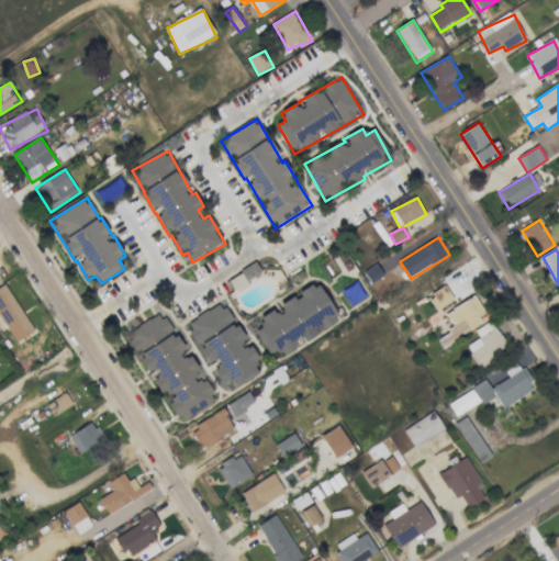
[(236,291),(264,275),(257,264),(230,279),(236,291)]
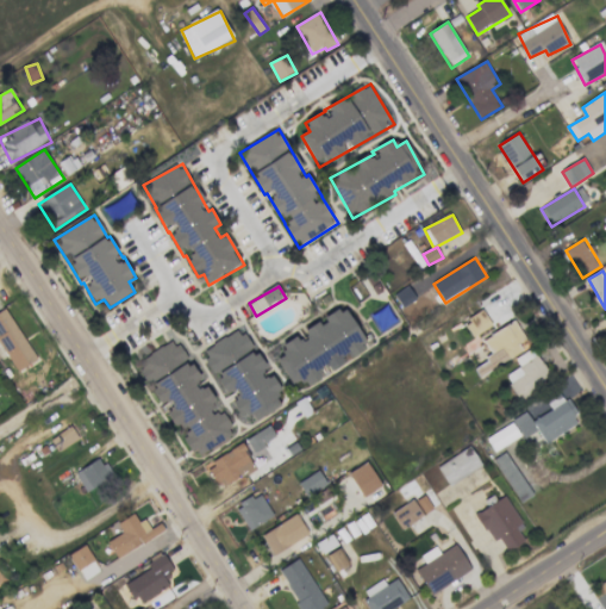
[(418,300),(411,287),(395,294),(403,308),(418,300)]
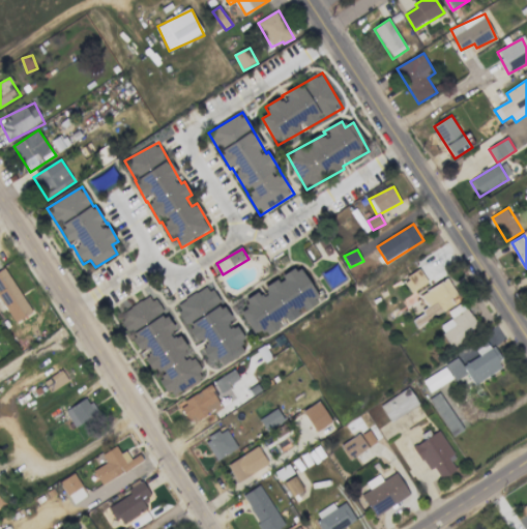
[(0,272),(0,297),(17,323),(33,313),(6,269),(0,272)]
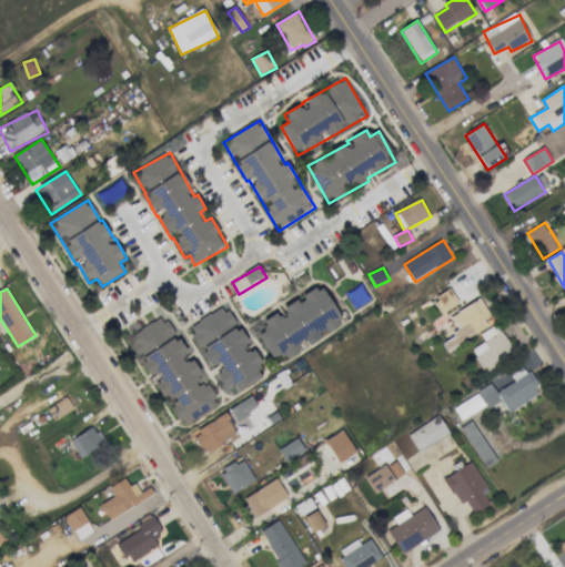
[(271,356),(291,357),(300,353),(300,343),(310,344),(322,337),(322,332),(330,332),(341,326),(341,319),(324,290),(313,290),(304,294),(304,302),(295,301),(286,306),(285,325),(279,313),(265,321),(264,332),(259,335),(271,356)]
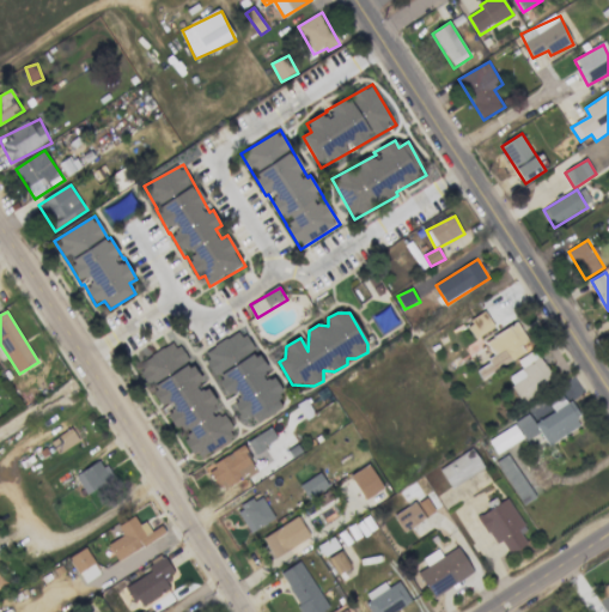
[(476,339),(497,327),(487,313),(468,325),(476,339)]
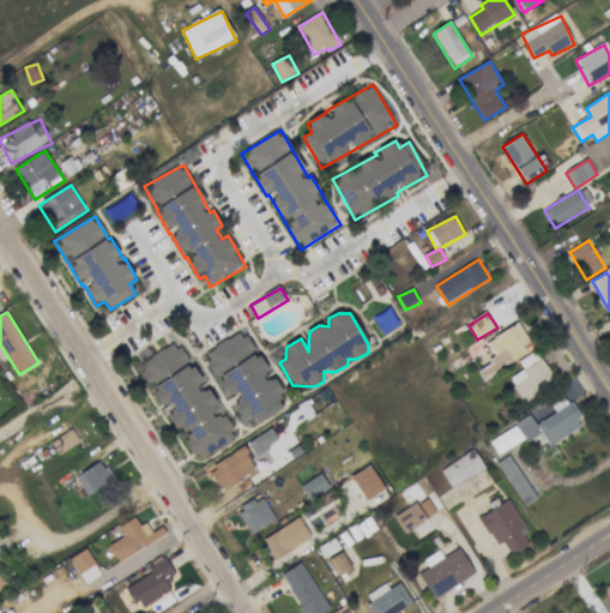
[(484,380),(529,354),(523,346),(530,341),(519,323),(487,342),(497,359),(478,371),(484,380)]
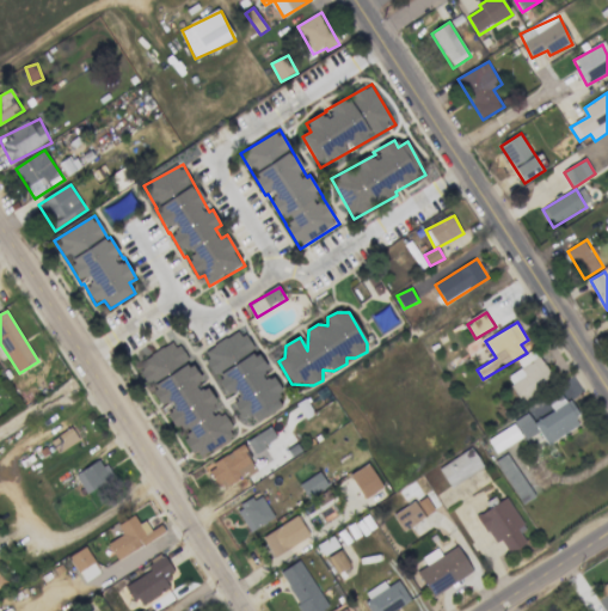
[(203,353),(229,399),(232,398),(244,420),(253,415),(257,422),(283,408),(277,397),(283,393),(272,373),(271,374),(259,353),(257,355),(243,330),(203,353)]
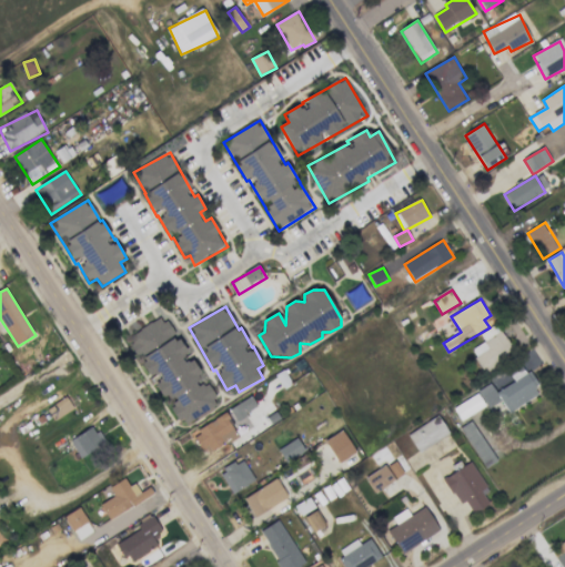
[(128,337),(151,377),(159,373),(163,381),(158,383),(183,426),(220,405),(207,382),(205,383),(193,361),(191,362),(164,316),(128,337)]
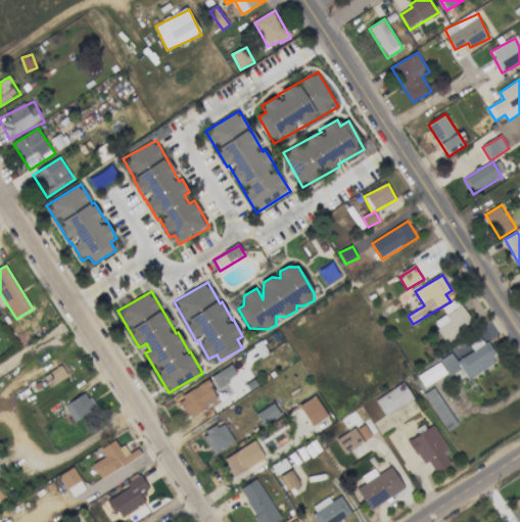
[(443,307),(447,315),(434,323),(446,341),(474,324),(458,298),(443,307)]
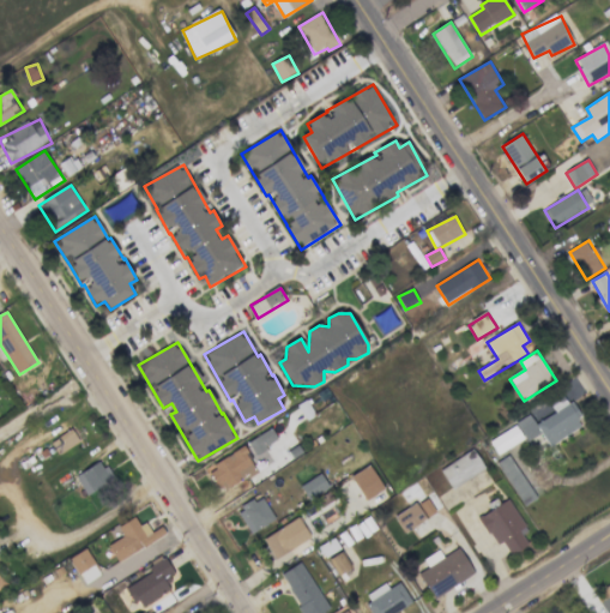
[(490,440),(499,455),(527,439),(533,451),(549,442),(551,445),(586,426),(568,394),(551,403),(556,414),(537,425),(532,416),(490,440)]
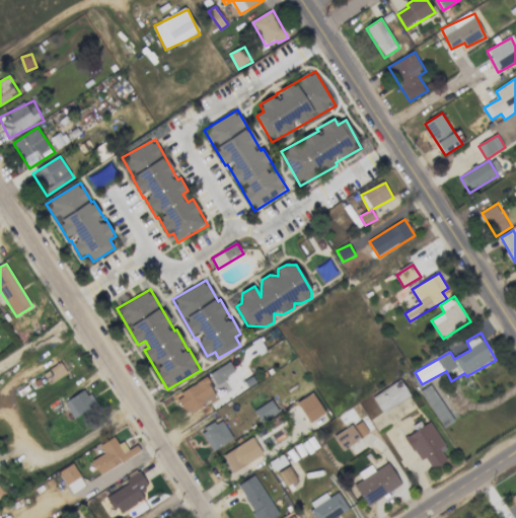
[(69,374),(62,363),(44,374),(51,385),(69,374)]
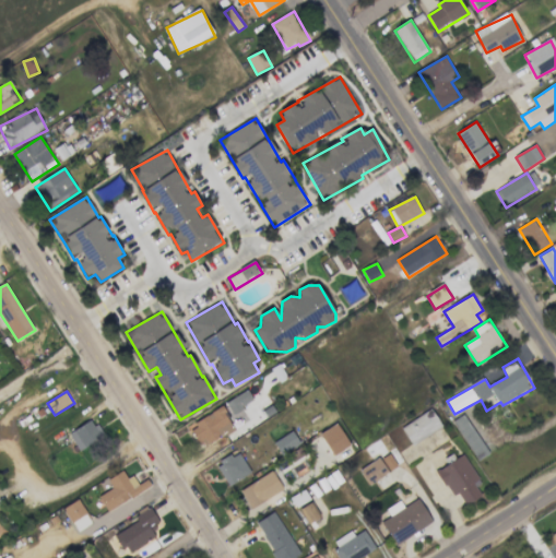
[(234,415),(256,402),(249,391),(227,403),(234,415)]
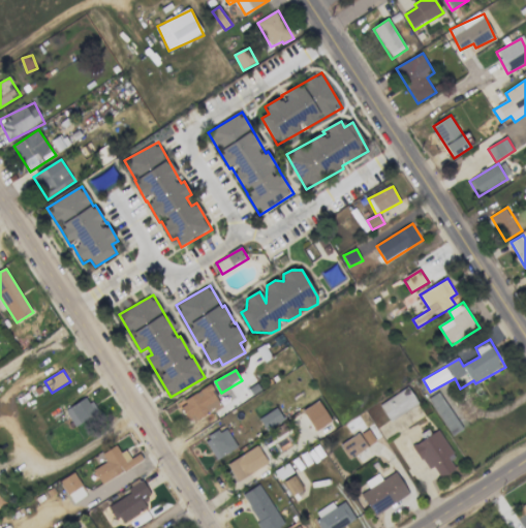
[(191,423),(222,408),(213,386),(182,400),(191,423)]
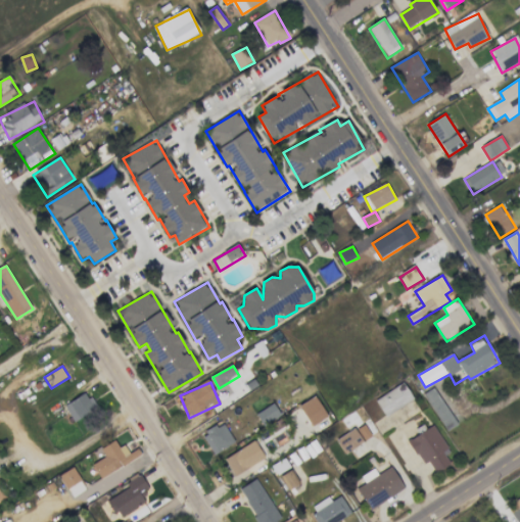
[(385,417),(415,401),(406,384),(376,399),(385,417)]
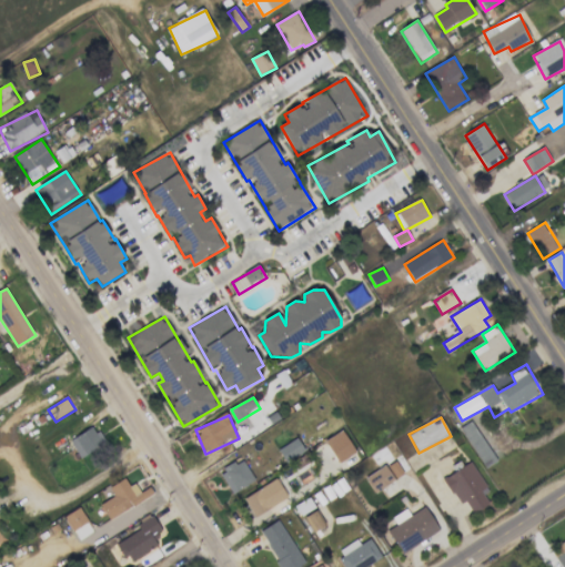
[(498,462),(472,422),(461,429),(487,468),(498,462)]
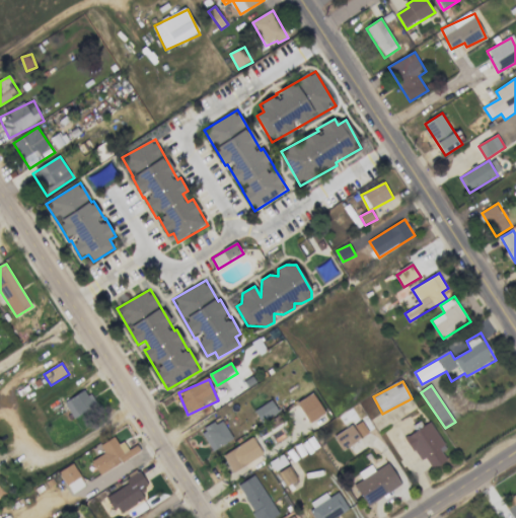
[(73,419),(97,408),(89,390),(66,401),(73,419)]
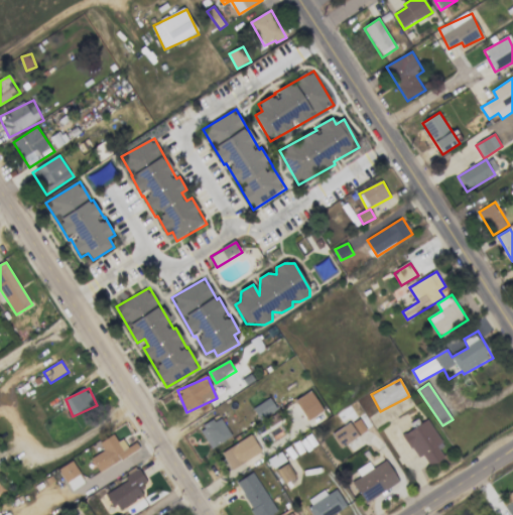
[(309,421),(325,411),(311,391),(295,401),(309,421)]
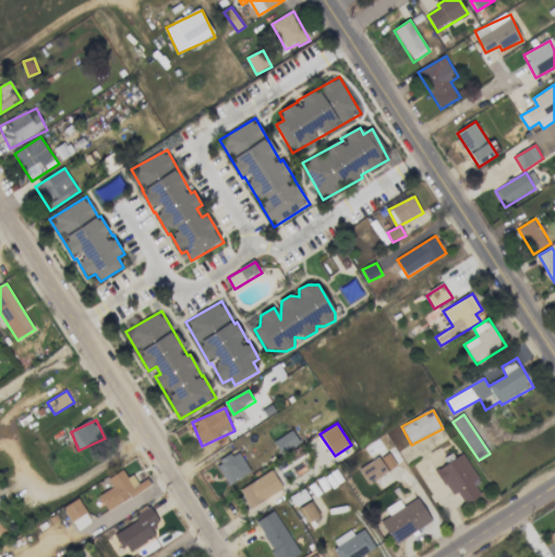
[(275,443),(282,456),(301,444),(293,431),(275,443)]
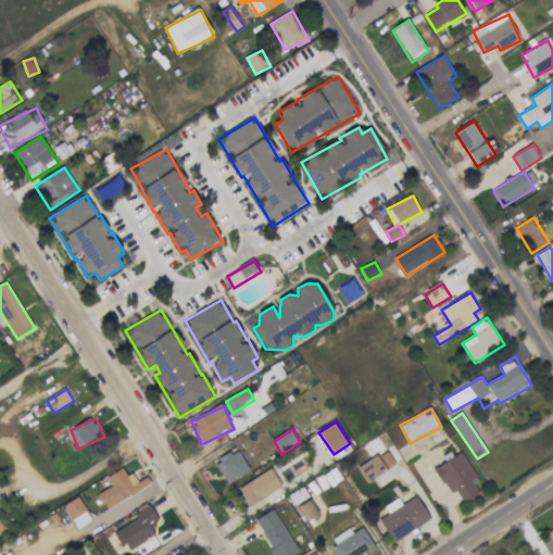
[(251,471),(240,450),(216,462),(228,483),(251,471)]
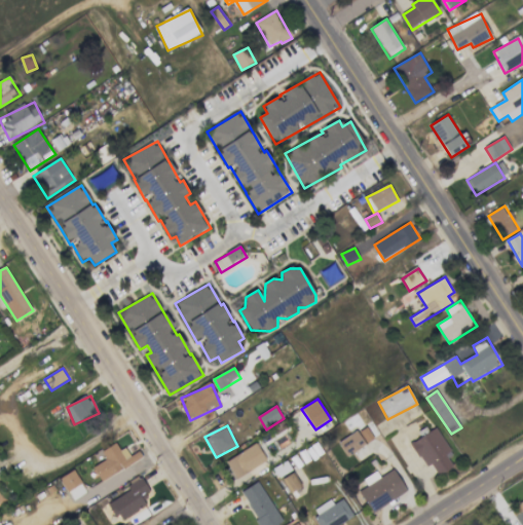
[(367,444),(375,440),(368,427),(359,434),(358,432),(339,442),(348,457),(368,445),(367,444)]
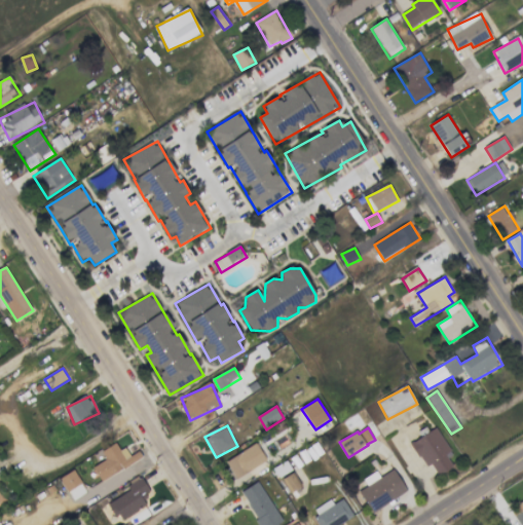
[(454,466),(449,458),(455,454),(437,427),(411,444),(427,467),(433,464),(440,476),(454,466)]
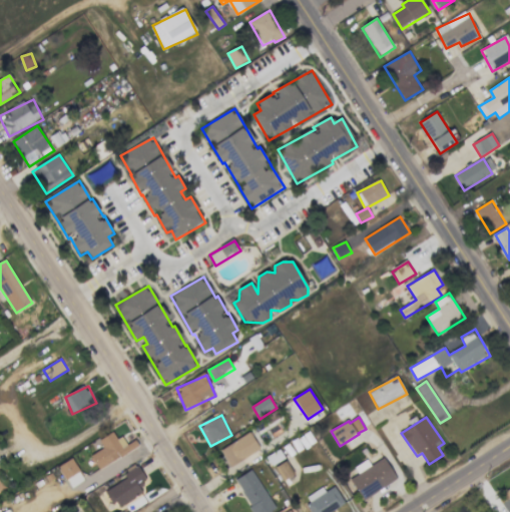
[(128,445),(122,437),(118,440),(113,432),(100,441),(105,448),(92,457),(101,471),(139,446),(136,440),(128,445)]
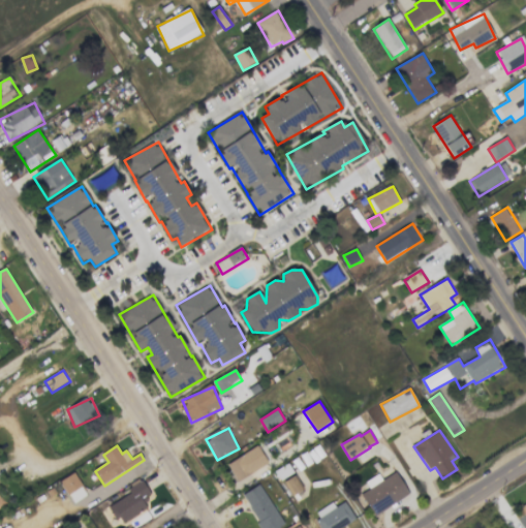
[(228,465),(239,483),(270,464),(258,446),(228,465)]
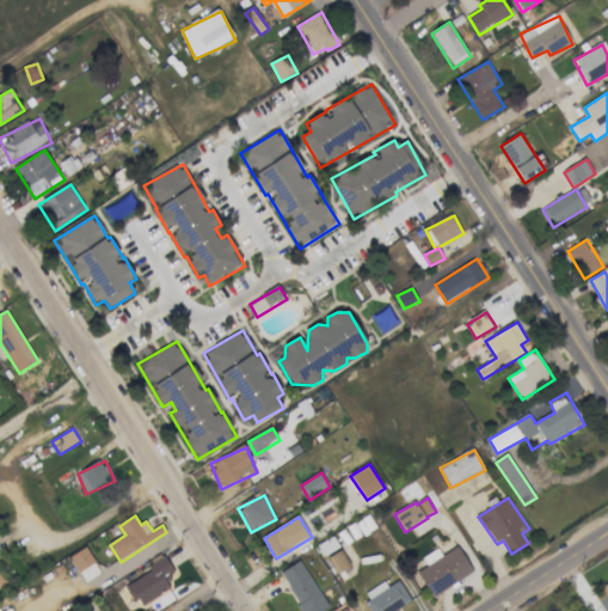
[(424,558),(429,566),(418,573),(435,598),(474,572),(459,547),(443,556),(440,549),(424,558)]
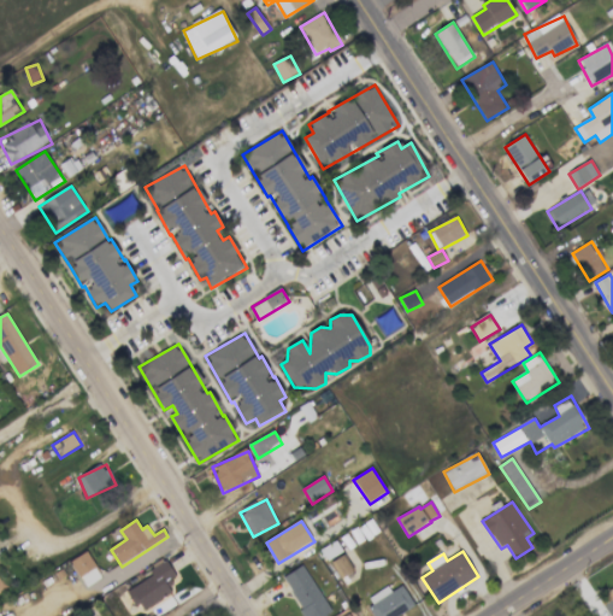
[(87,552),(72,562),(88,587),(102,578),(87,552)]
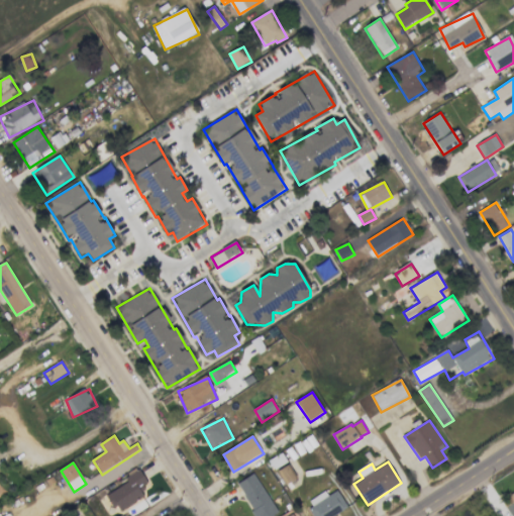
[(287,486),(297,480),(288,466),(278,472),(287,486)]
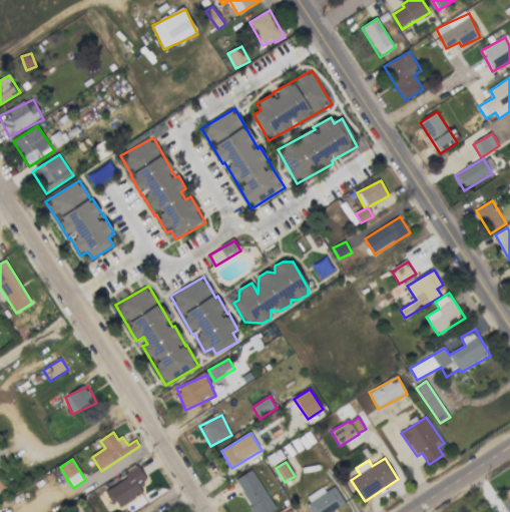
[(107,490),(117,508),(144,494),(139,486),(148,481),(139,466),(125,474),(127,479),(107,490)]
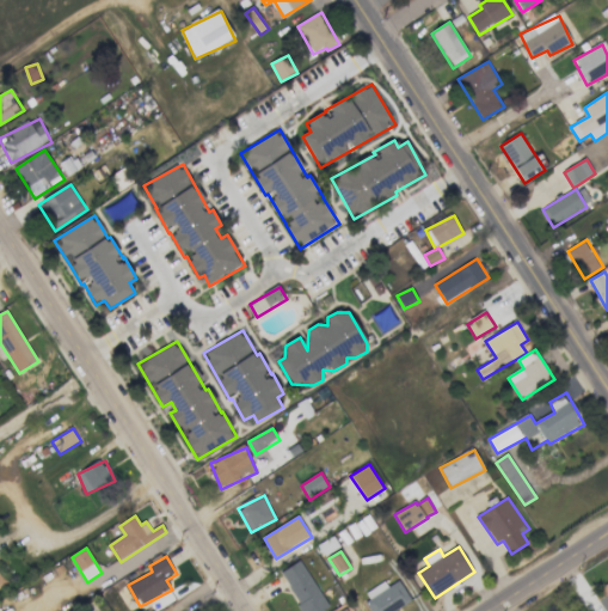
[(281,573),(301,610),(330,610),(304,561),(281,573)]
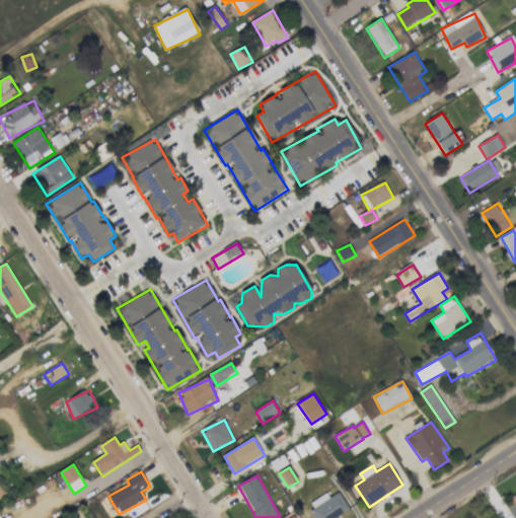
[(0,499),(8,495),(0,479),(0,499)]
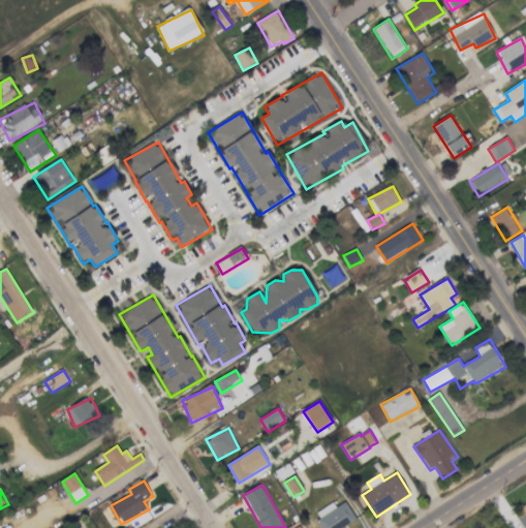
[(315,514),(321,527),(344,527),(358,522),(347,502),(337,507),(335,503),(315,514)]
